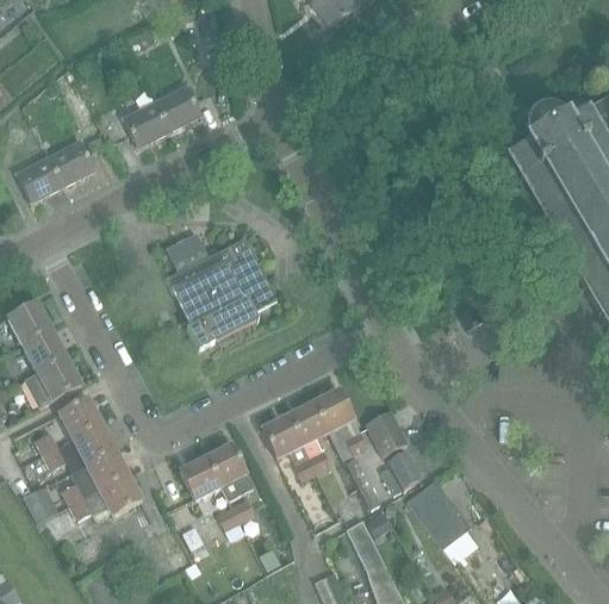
[(317,10),(330,26),(364,0),(314,0),(319,7),(317,10)]
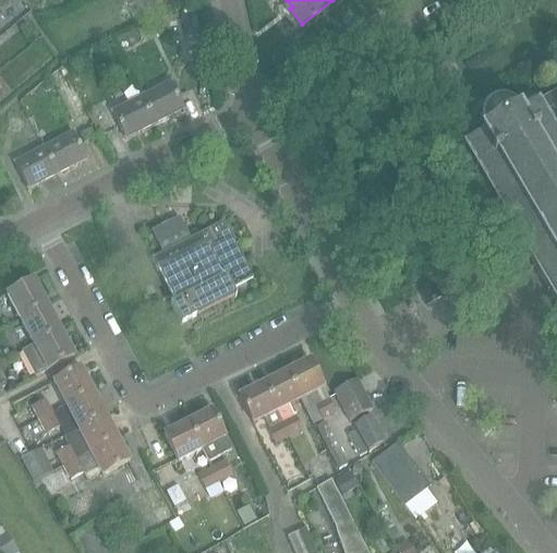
[(171,79),(142,94),(156,120),(185,105),(171,79)]
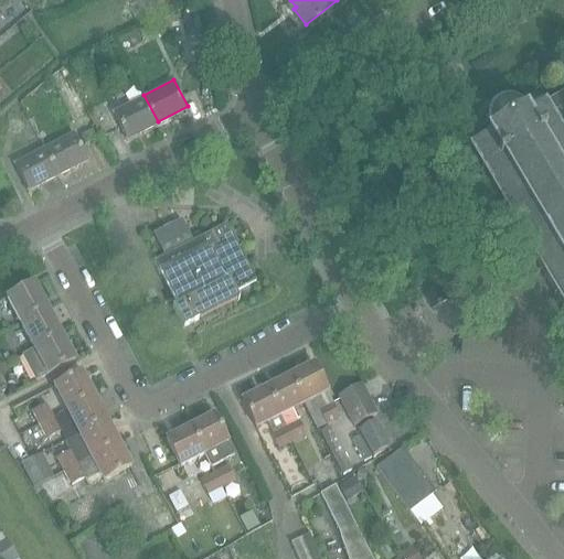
[(489,127),(490,130),(488,130),(490,132),(471,143),(506,201),(503,202),(503,203),(502,205),(511,221),(499,228),(521,266),(538,256),(563,300),(563,132),(559,124),(563,120),(563,90),(545,101),(542,96),(522,106),(518,103),(512,100),(507,99),(501,101),(499,103),(493,106),(492,108),(490,110),(488,116),(488,121),(489,127)]
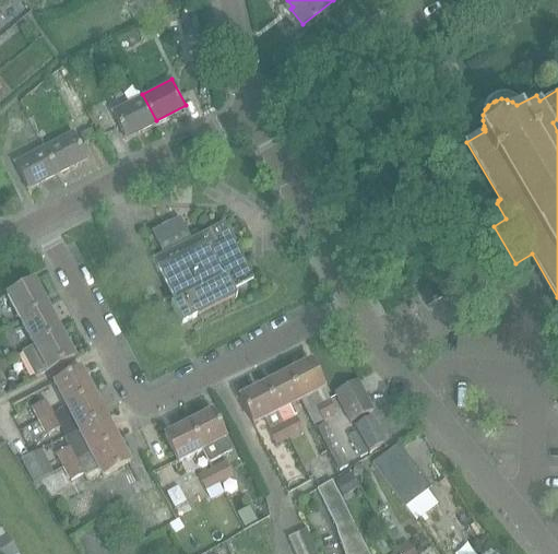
[(156,120),(142,94),(113,109),(127,136),(156,120)]
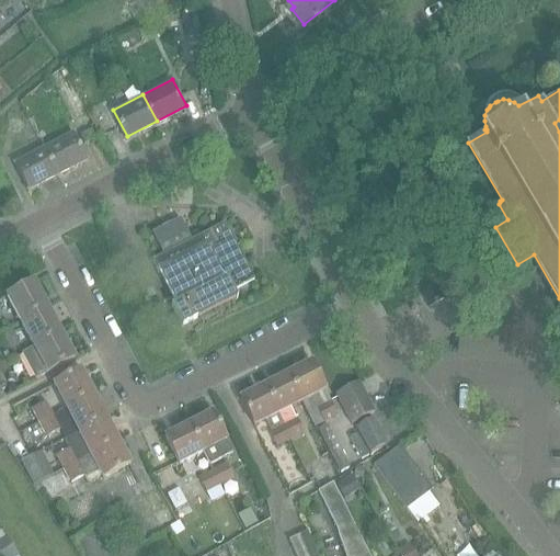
[(7,128),(21,131),(23,114),(9,113),(7,128)]
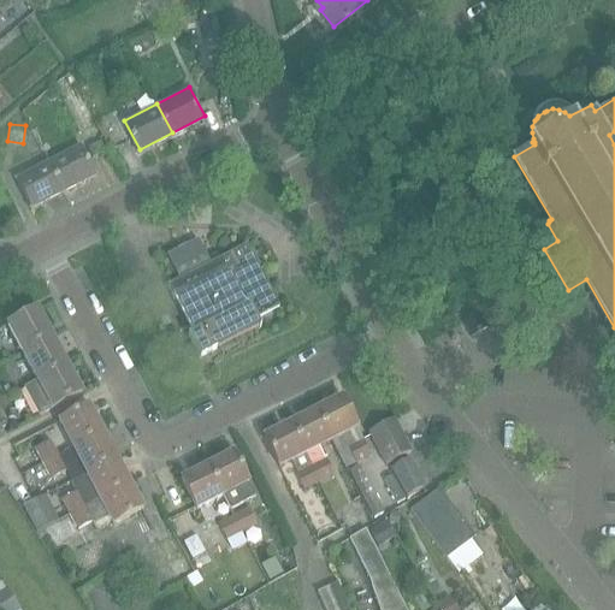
[(82,142),(49,159),(64,188),(96,171),(82,142)]
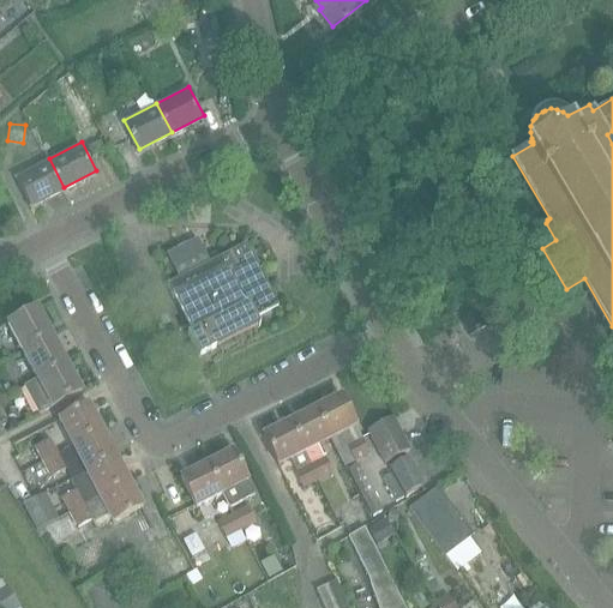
[(64,187),(49,158),(17,175),(31,204),(64,187)]
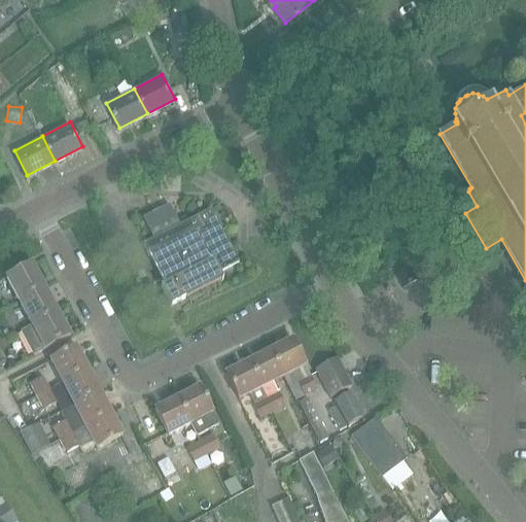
[(162,283),(172,303),(173,303),(173,302),(186,294),(185,291),(221,272),(223,276),(224,276),(220,269),(240,258),(212,205),(181,221),(170,202),(161,207),(160,206),(153,209),(153,210),(144,215),(154,235),(144,241),(165,281),(162,283)]
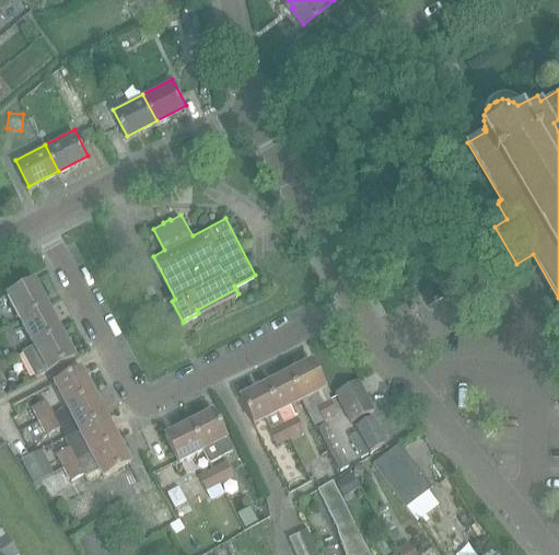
[(8,292),(22,319),(49,303),(35,277),(8,292)]
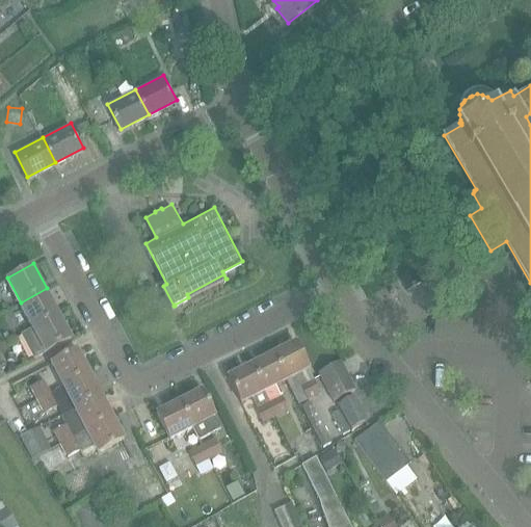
[(406,286),(407,288),(422,279),(421,278),(414,266),(400,274),(407,286),(406,286)]
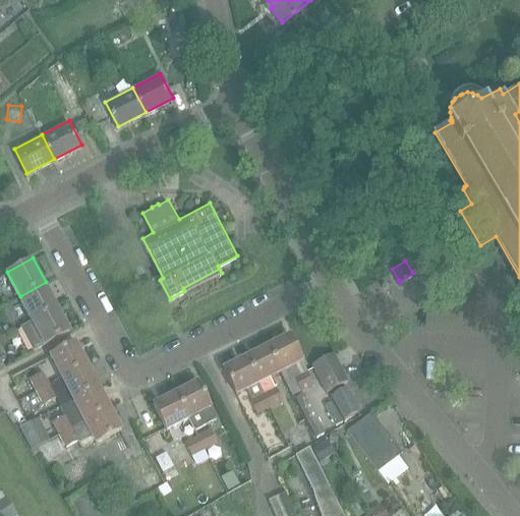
[(20,296),(32,319),(33,320),(58,305),(46,282),(20,296)]
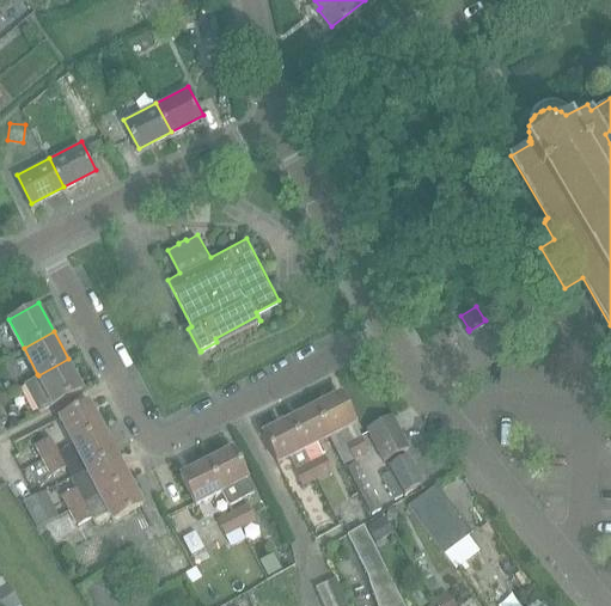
[(38,375),(37,374),(25,381),(40,410),(83,386),(68,359),(38,375)]
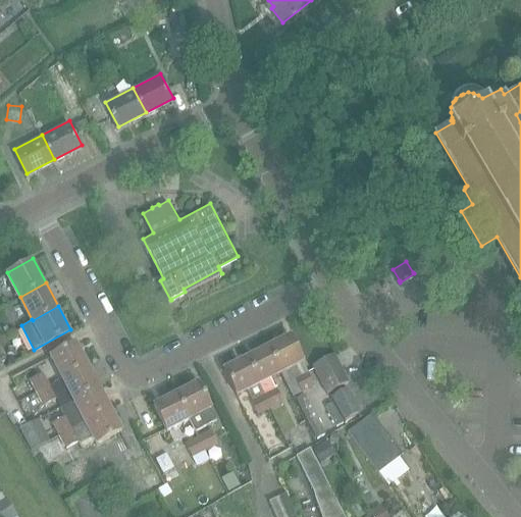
[(291,333),(267,345),(280,371),(282,370),(294,394),(315,382),(309,371),(310,371),(291,333)]
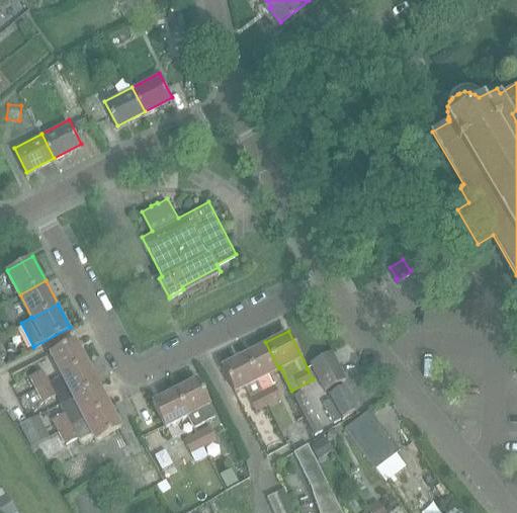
[(51,351),(62,374),(88,361),(76,338),(51,351)]
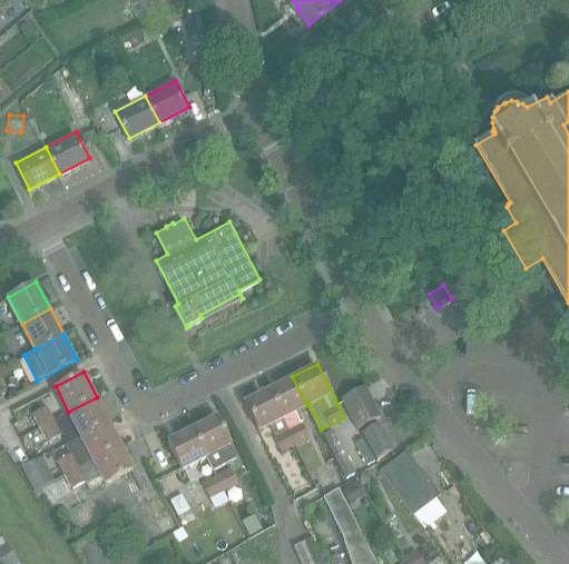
[(292,376),(268,388),(296,443),(311,435),(297,409),(306,405),(292,376)]
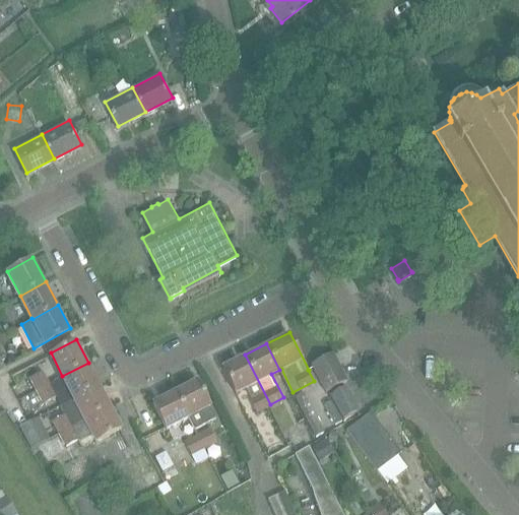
[(311,363),(318,376),(340,365),(333,350),(311,363)]
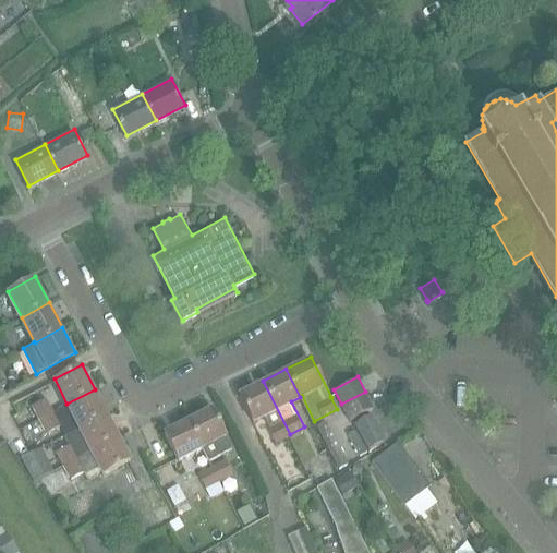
[(290,434),(263,381),(240,393),(254,420),(266,415),(271,424),(269,425),(277,441),(290,434)]
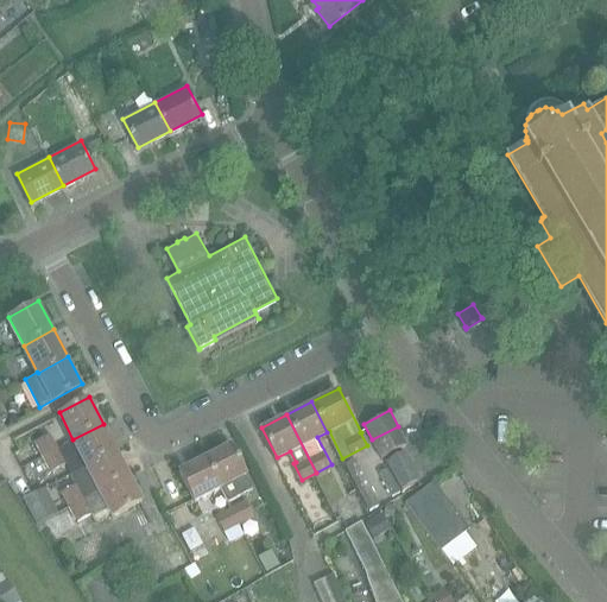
[(73,439),(86,463),(115,448),(103,424),(73,439)]
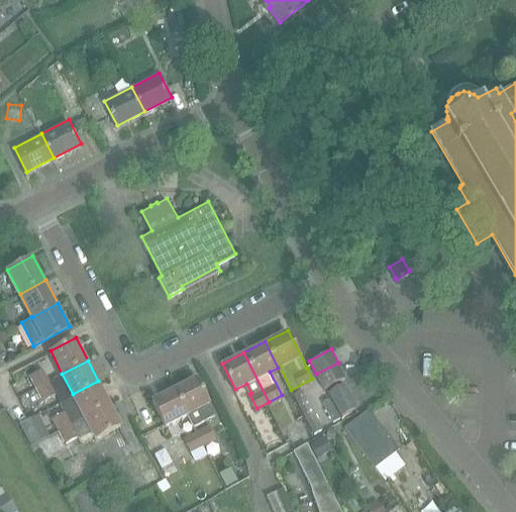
[(338,363),(316,374),(323,388),(346,376),(338,363)]
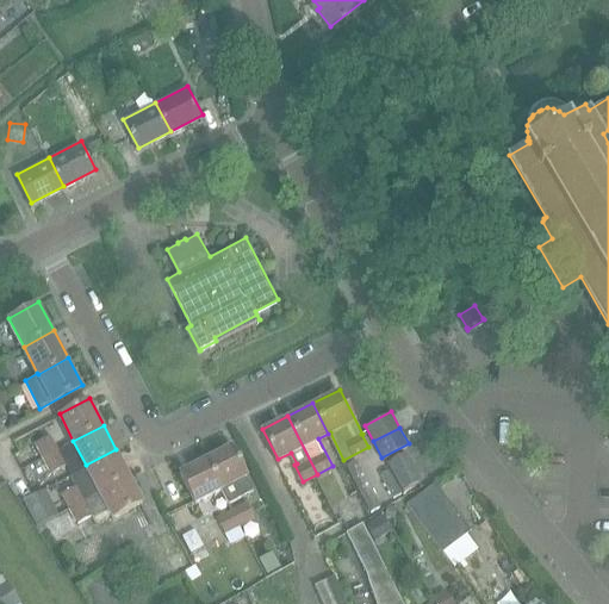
[(0,450),(12,447),(6,430),(0,431),(0,450)]
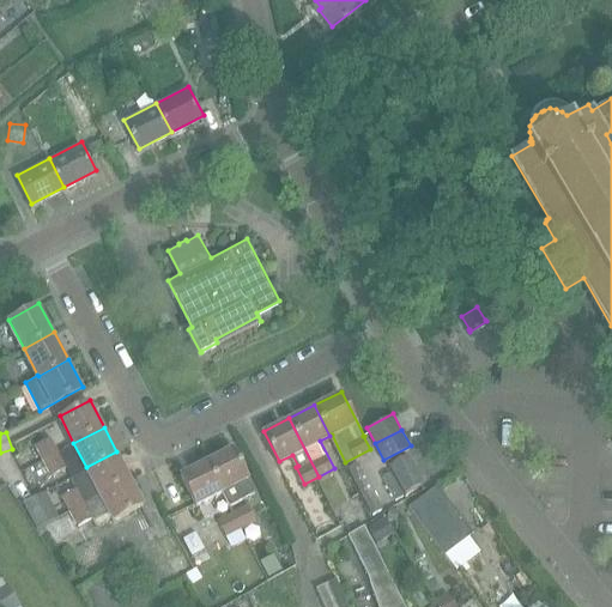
[(36,443),(43,457),(59,449),(52,435),(36,443)]
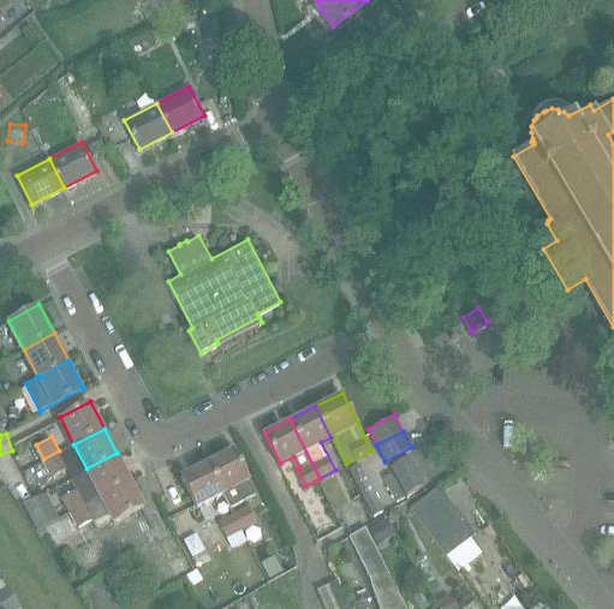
[(234,447),(208,461),(224,491),(230,503),(231,503),(232,505),(256,491),(249,478),(250,478),(234,447)]
